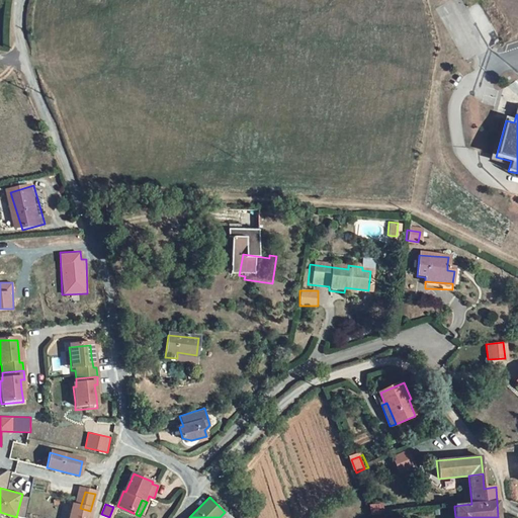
[(382,513),(382,504),(370,505),(370,514),(382,513)]
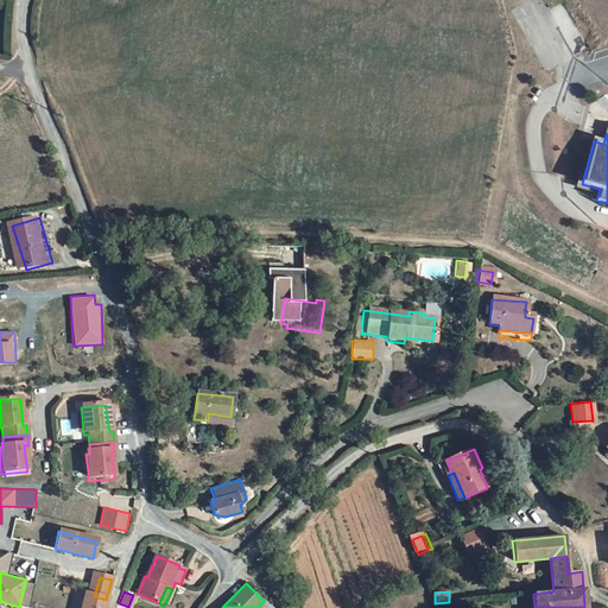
[(80,607),(103,607),(106,600),(94,596),(84,594),(80,607)]
